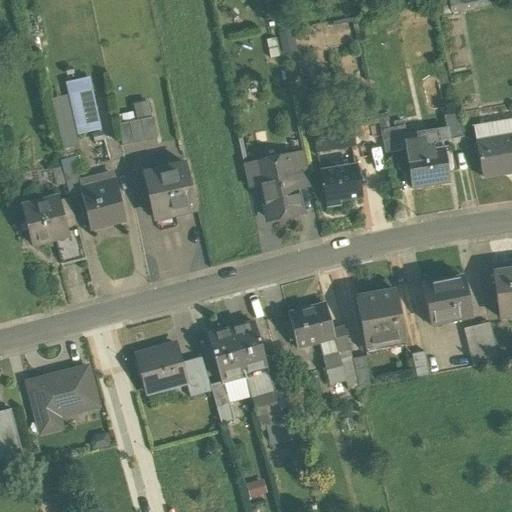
[(485,0),(460,0),(463,12),(487,7),(485,0)]
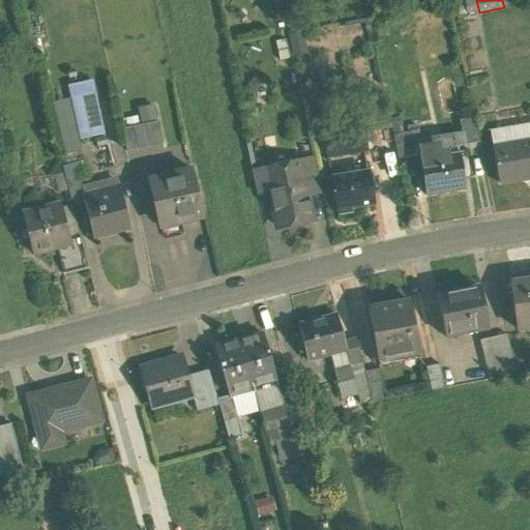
[(69,83),(82,139),(106,134),(93,78),(69,83)]
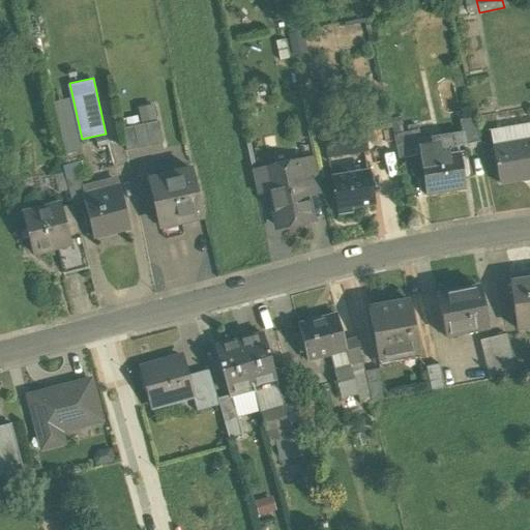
[(55,99),(62,154),(78,152),(71,97),(55,99)]
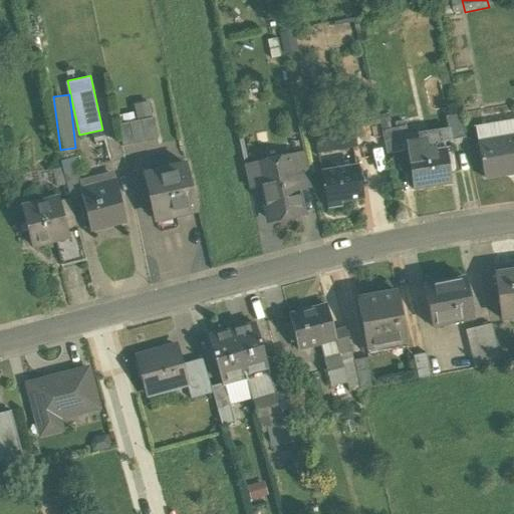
[(459,115),(445,118),(450,142),(465,139),(459,115)]
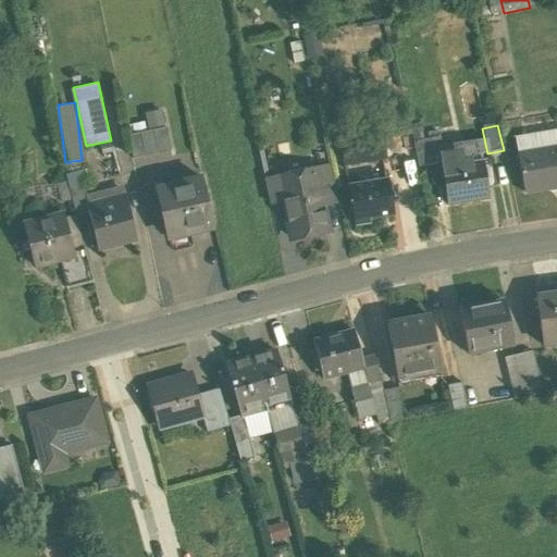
[(165,128),(127,136),(132,160),(170,152),(165,128)]
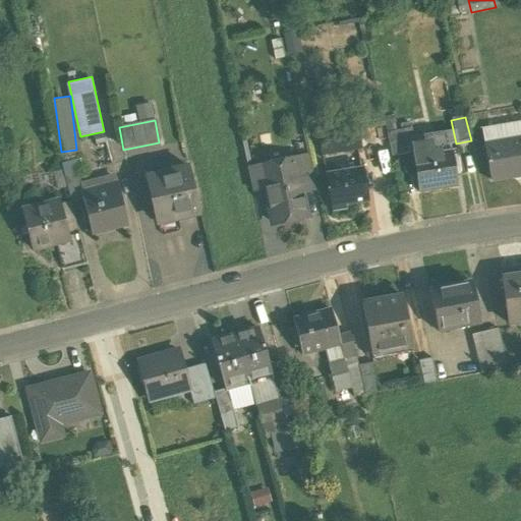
[(393,123),(385,125),(387,134),(395,133),(393,123)]
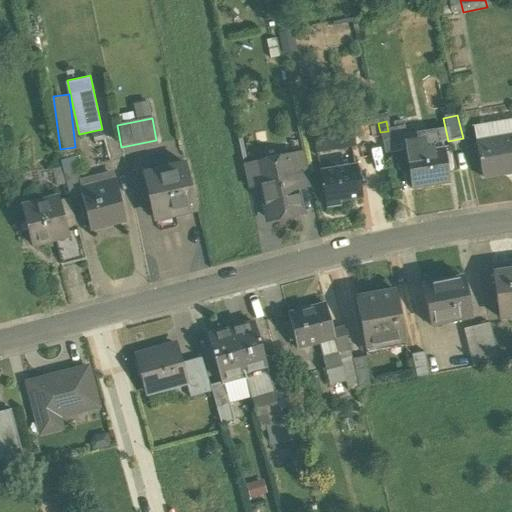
[(323,123),(311,125),(312,134),(324,132),(323,123)]
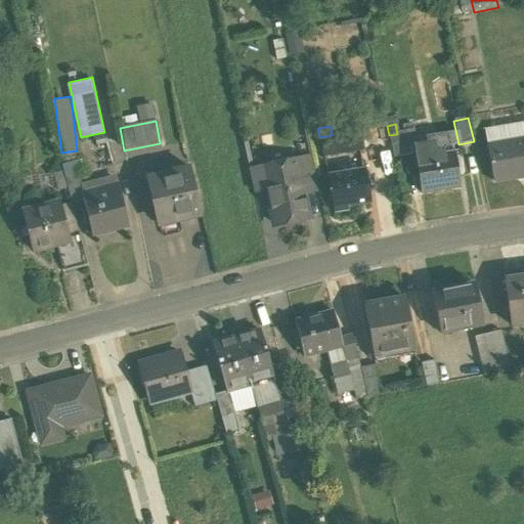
[(332,135),(319,137),(322,156),(360,149),(357,131),(332,135)]
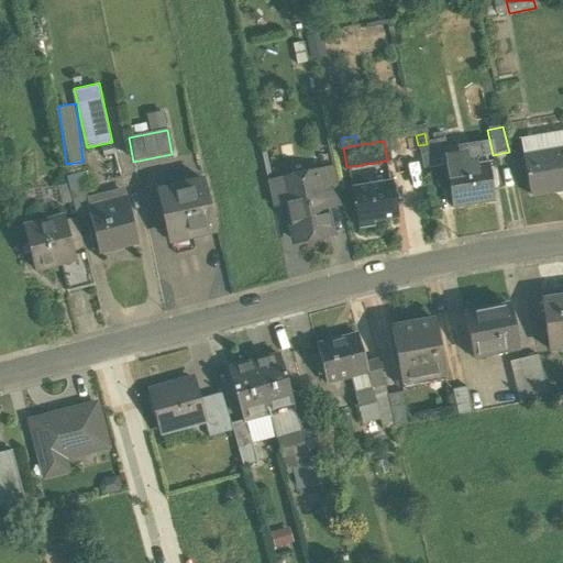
[(427,144),(418,145),(423,170),(439,167),(433,142),(427,144)]
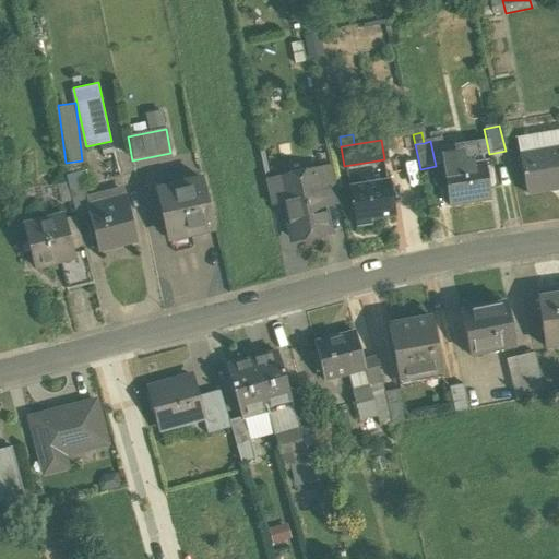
[(558,149),(520,156),(526,194),(558,188),(558,149)]
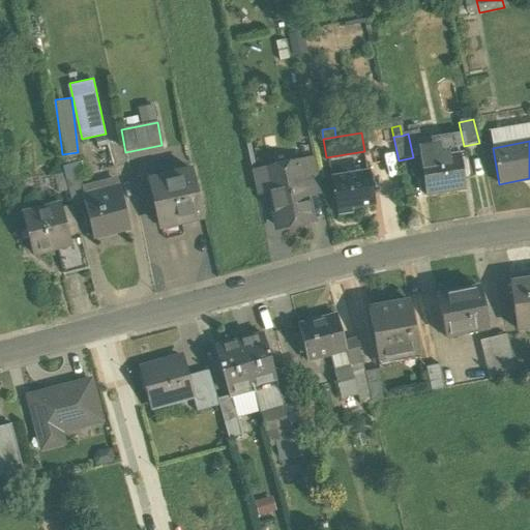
[(436,148),(418,151),(425,197),(465,190),(459,153),(438,156),(436,148)]
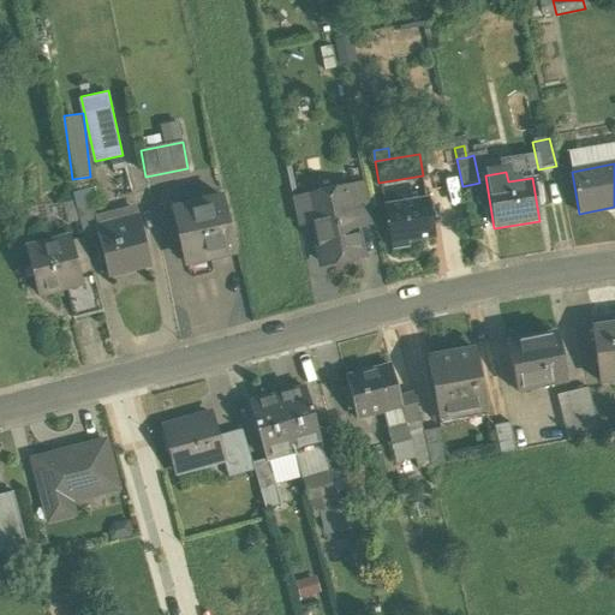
[(363,183),(342,187),(342,190),(345,198),(346,198),(351,219),(353,218),(356,228),(372,225),(363,183)]
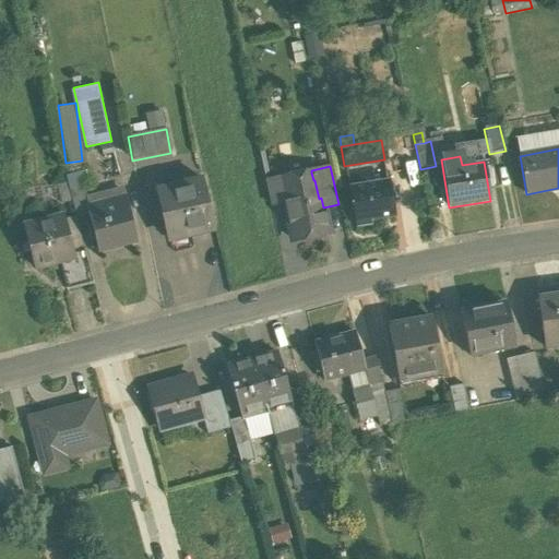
[(319,199),(314,180),(313,180),(311,173),(281,179),(283,187),(282,187),(284,201),(293,240),(328,233),(323,207),(321,198),(319,199)]
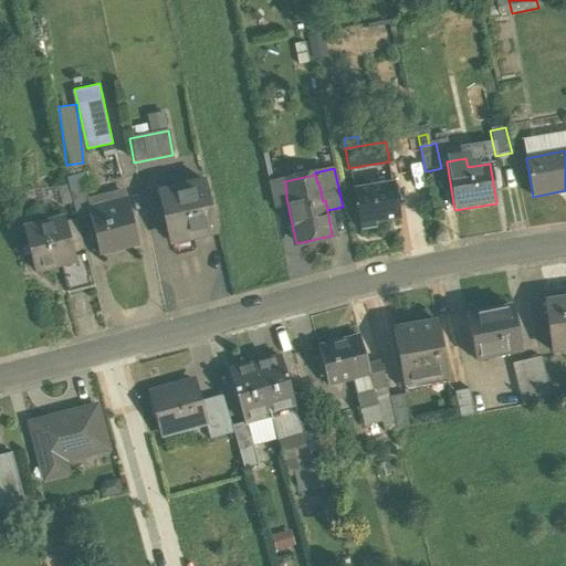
[(284,178),(268,182),(273,207),(287,203),(285,189),(286,189),(284,181),(284,178)]
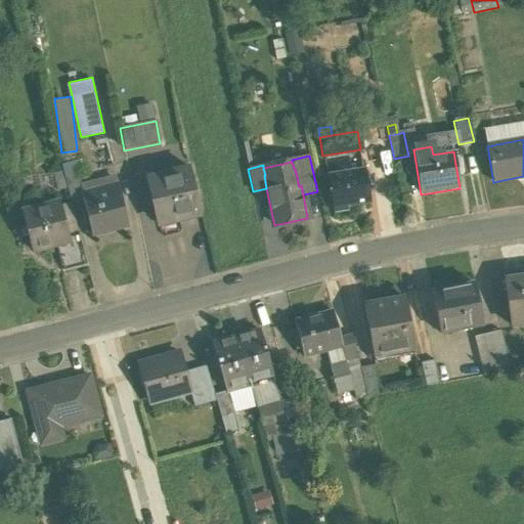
[(189,169),(147,179),(158,224),(175,220),(175,222),(191,218),(190,217),(201,214),(189,169)]
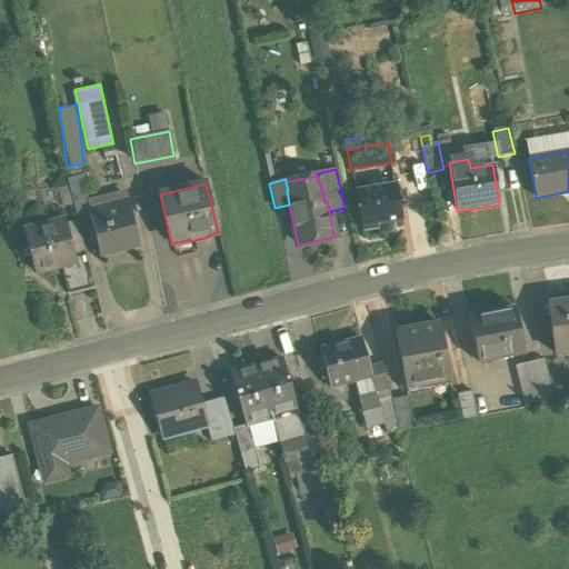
[(396,185),(355,191),(361,231),(377,229),(377,226),(401,221),(396,185)]
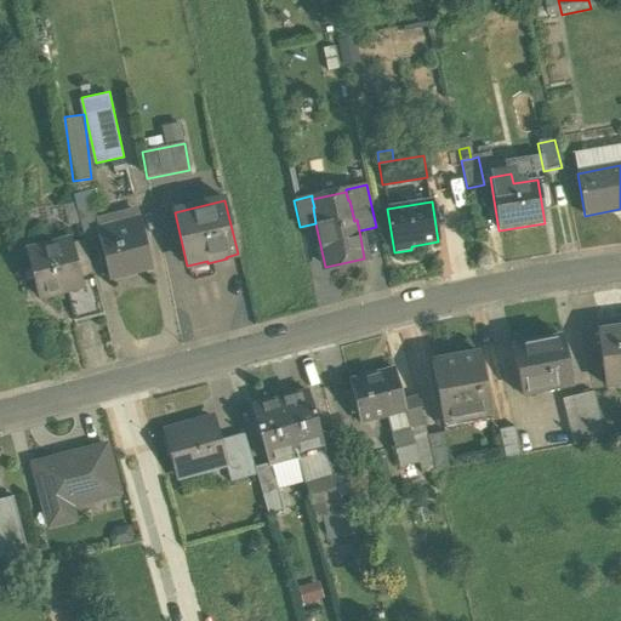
[(92,209),(77,212),(85,244),(98,240),(100,240),(97,229),(98,229),(92,209)]
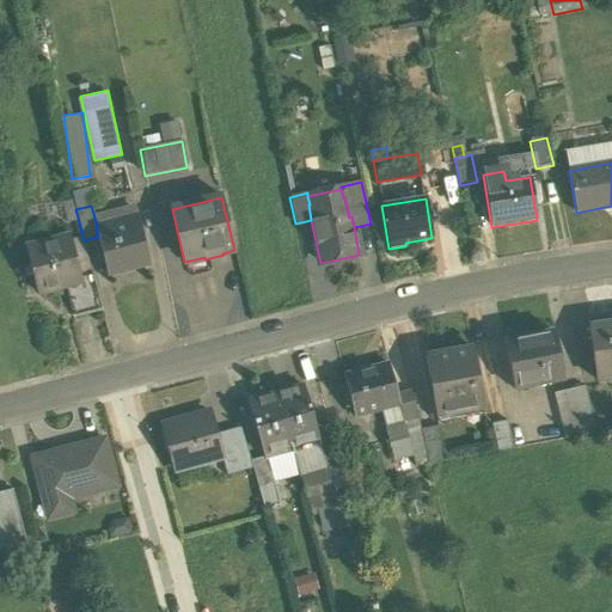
[(139,224),(116,230),(114,221),(97,226),(96,226),(98,237),(97,237),(106,276),(150,265),(139,224)]
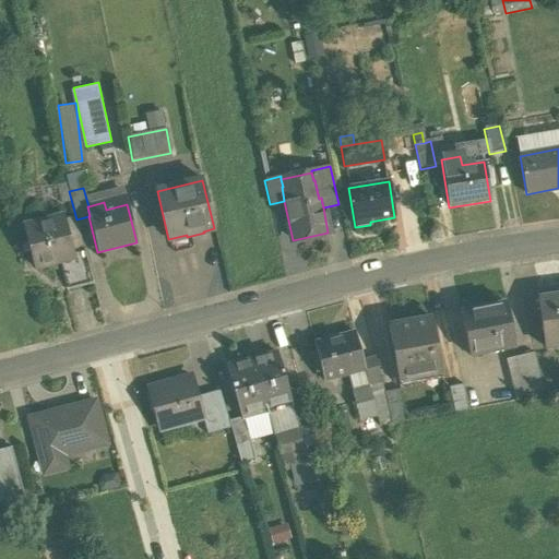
[(62,217),(24,227),(35,270),(59,263),(73,260),(71,253),(62,217)]
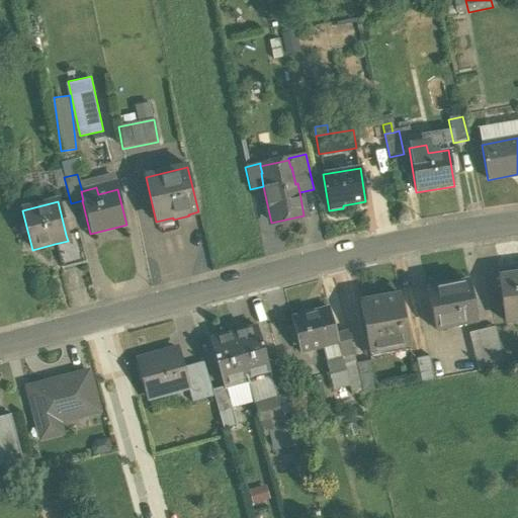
[(78,232),(66,235),(68,241),(55,244),(61,266),(85,260),(78,232)]
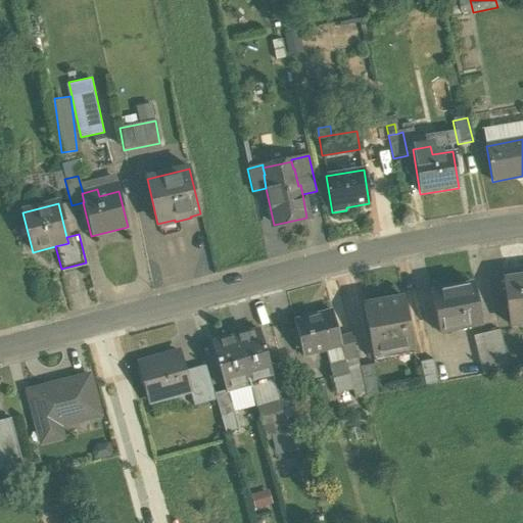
[(522,277),(505,280),(511,325),(522,323),(522,277)]
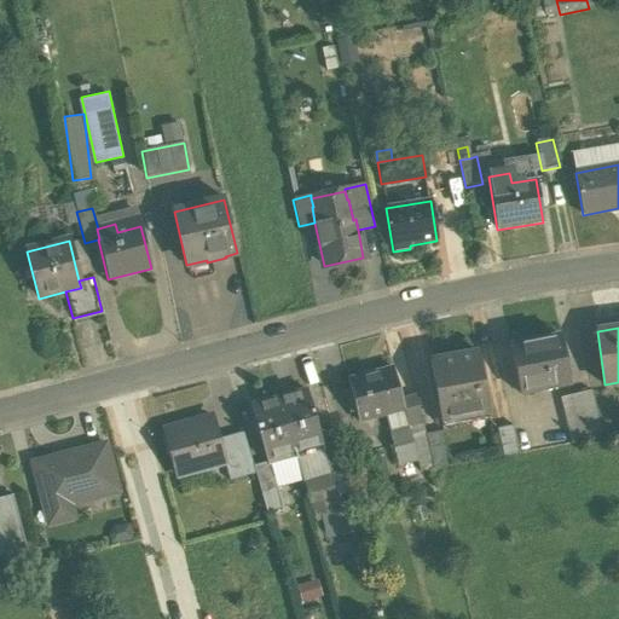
[(560,337),(510,347),(520,394),(570,383),(560,337)]
